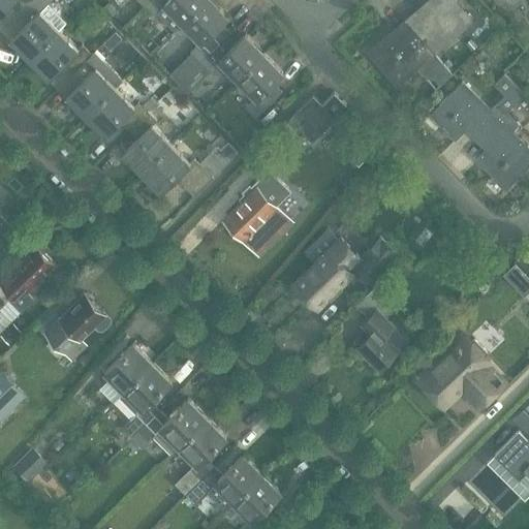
[(0,0),(0,12),(7,6),(17,16),(32,0),(0,0)]
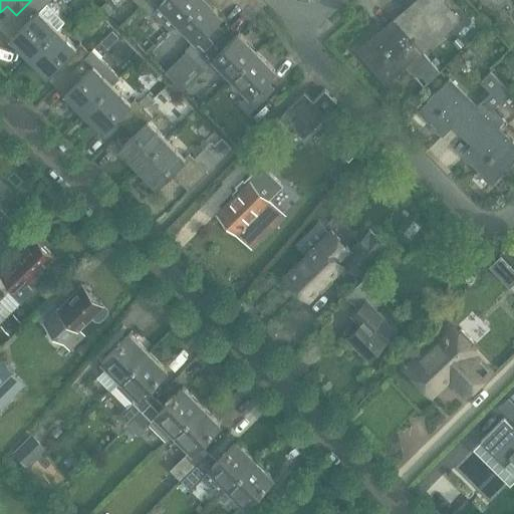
[(24,23),(12,35),(31,55),(58,28),(65,22),(46,3),(48,0),(31,0),(16,15),(24,23)]
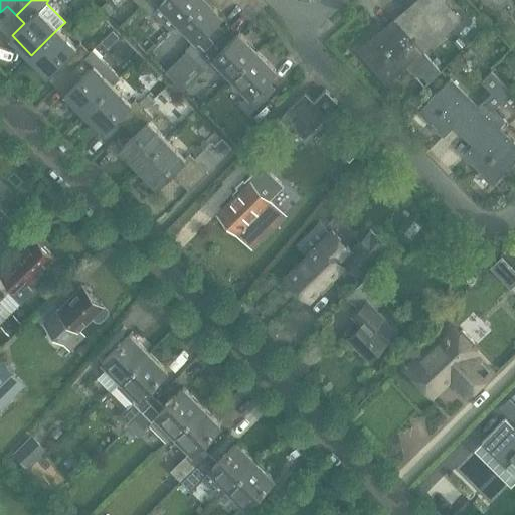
[(177,22),(200,0),(146,0),(142,5),(151,14),(153,12),(170,29),(177,22)]
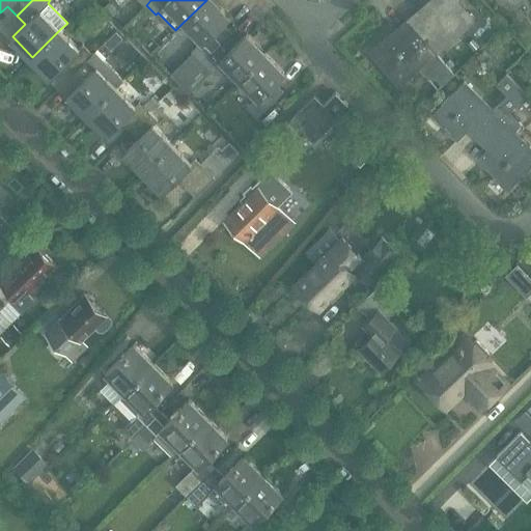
[(220,26),(229,17),(213,0),(206,0),(183,23),(201,42),(192,51),(201,60),(228,34),(220,26)]
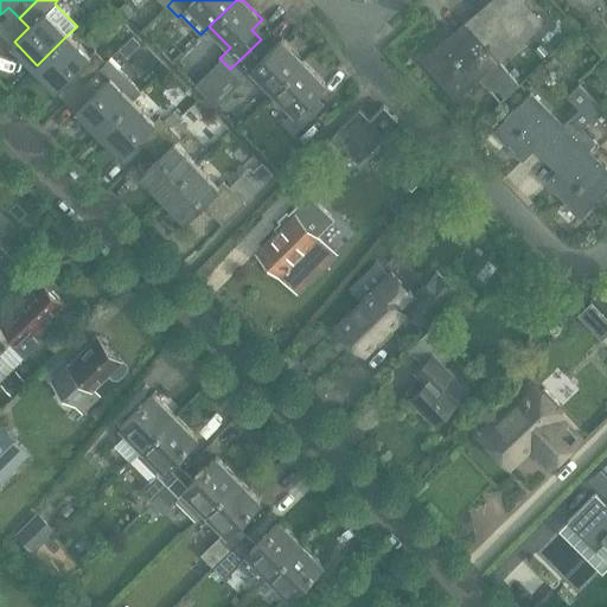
[(542,24),(519,0),(492,0),(466,24),(499,62),(542,24)]
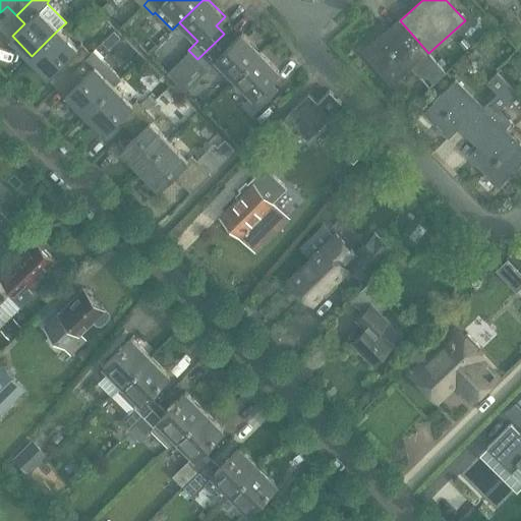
[(117,10),(108,1),(103,6),(112,15),(117,10)]
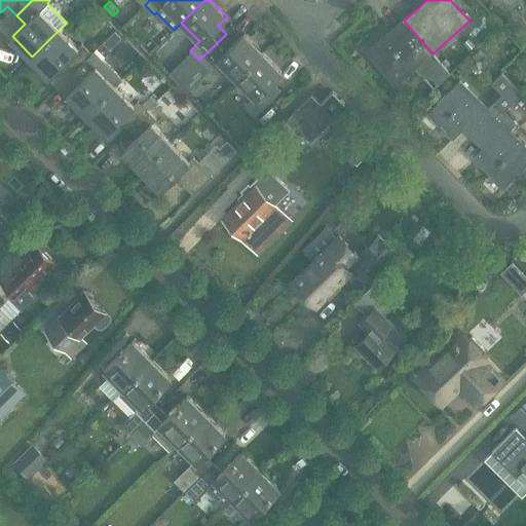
[(452,75),(433,53),(404,21),(367,52),(397,85),(421,64),(441,85),(452,75)]
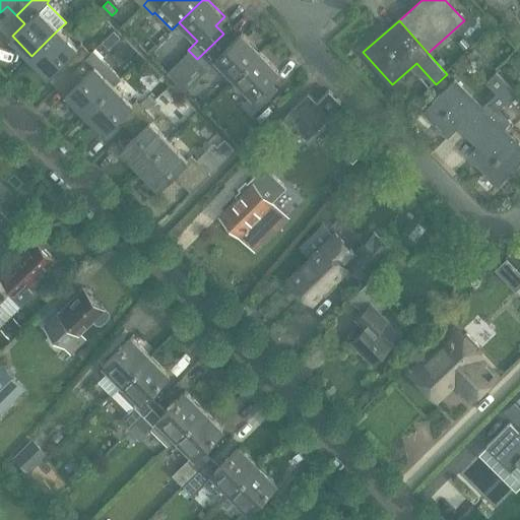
[(59,28),(31,56),(50,75),(63,62),(71,71),(90,53),(80,43),(76,47),(59,28)]
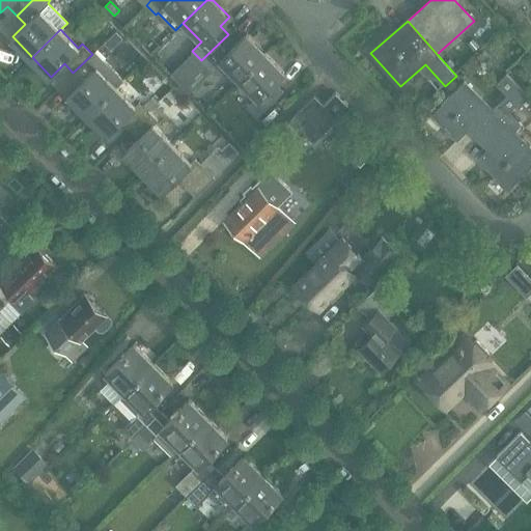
[(121,38),(115,32),(106,43),(112,48),(121,38)]
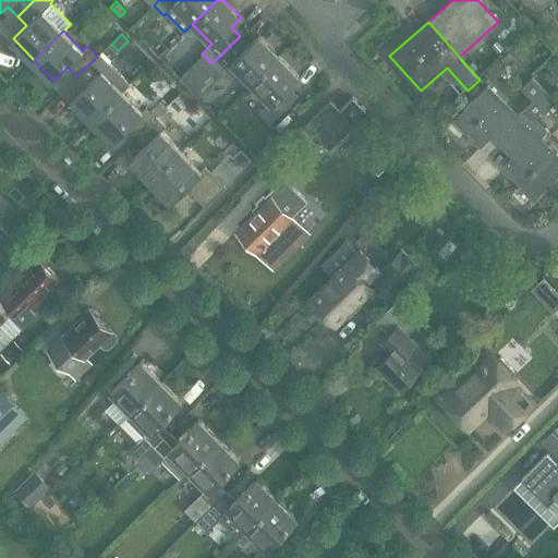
[(240,72),(251,84),(279,56),(259,35),(250,45),(240,36),(211,63),(226,77),(233,79),(240,72)]
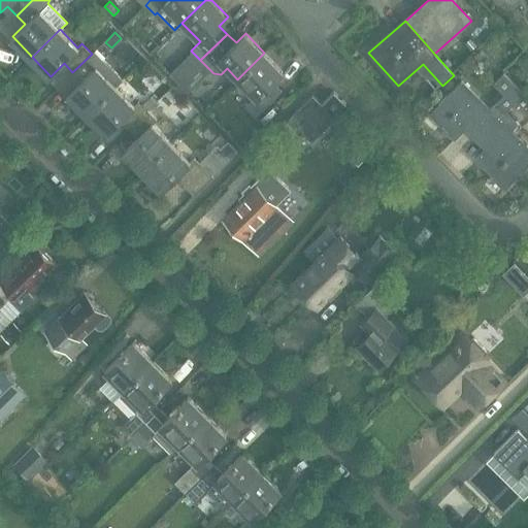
[(92,55),(92,54),(72,72),(81,80),(68,94),(88,113),(116,86),(123,78),(96,51),(92,55)]
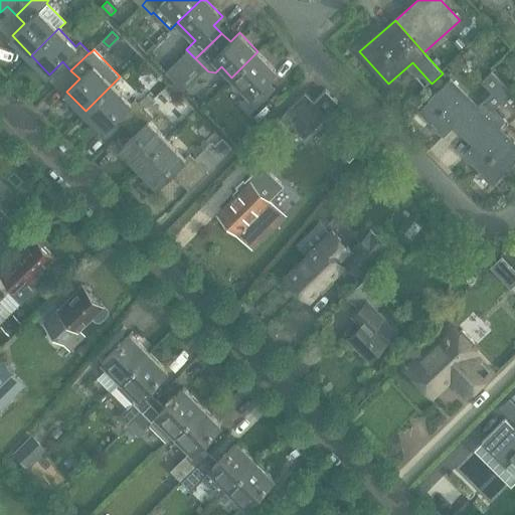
[(275,88),(267,79),(277,70),(258,51),(231,77),(249,96),(240,104),(249,113),(275,88)]
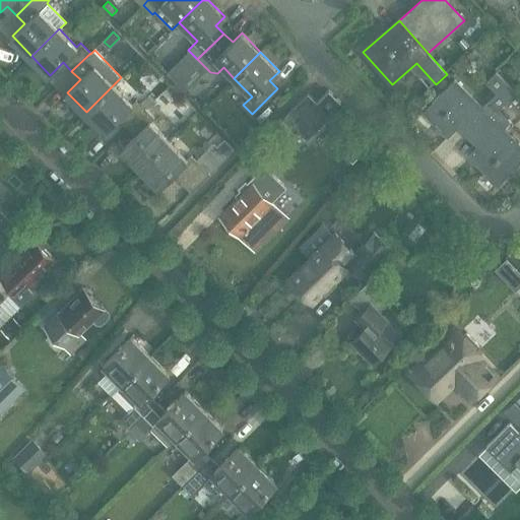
[(498,94),(491,103),(483,109),(456,80),(424,112),(448,136),(462,121),(475,135),(500,111),(517,93),(497,73),(486,83),(498,94)]
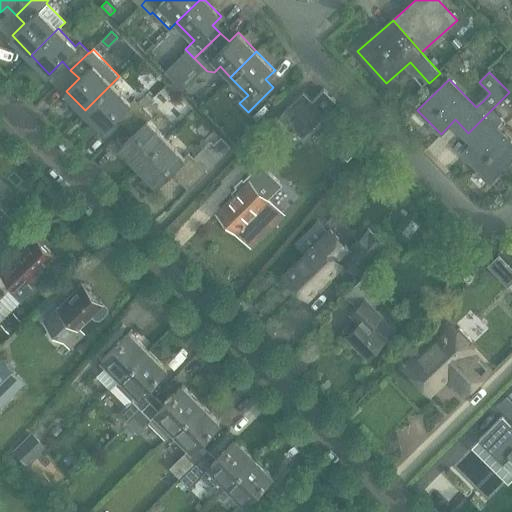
[(116,116),(124,125),(143,107),(134,98),(130,101),(112,83),(85,110),(104,128),(116,116)]
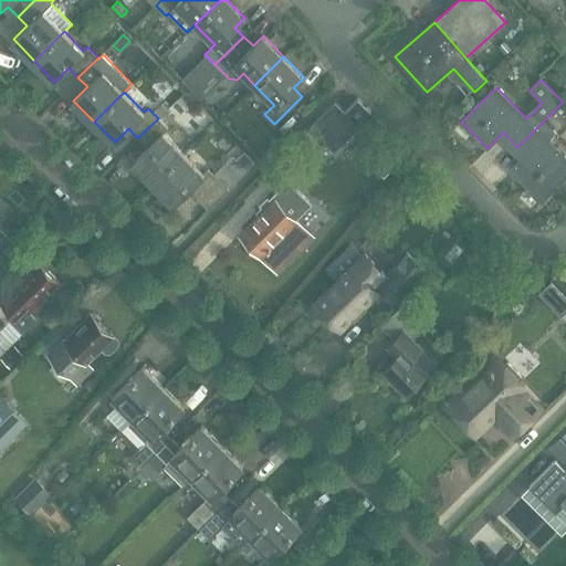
[(345,111),(359,125),(371,112),(358,97),(345,111)]
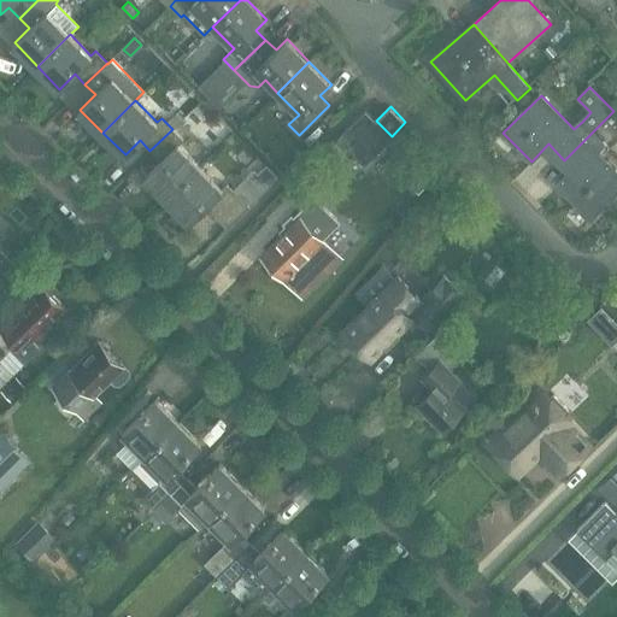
[(365,111),(338,137),(364,165),(391,137),(374,121),(365,111)]
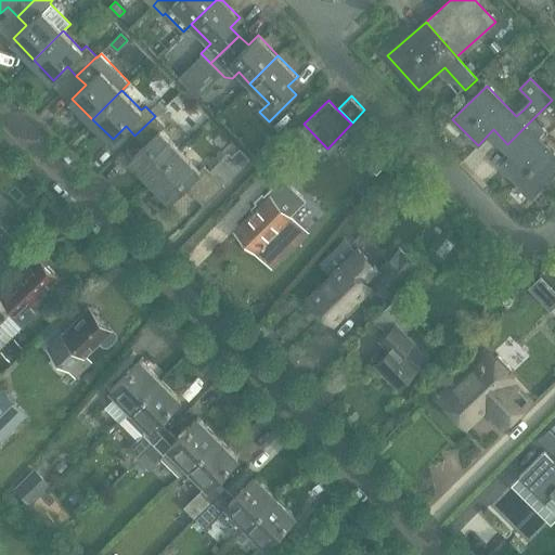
[(159,130),(165,126),(155,116),(134,136),(144,144),(130,158),(151,179),(180,151),(159,130)]
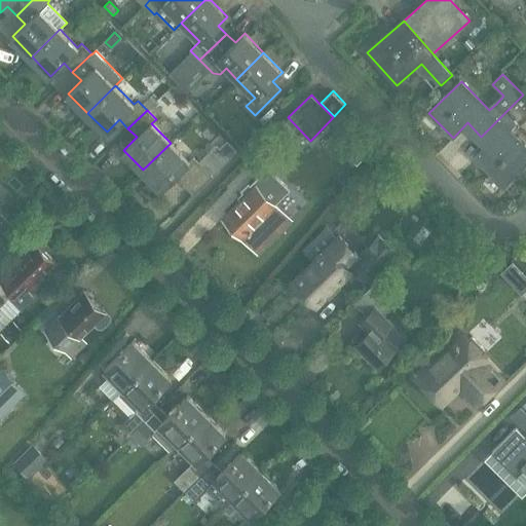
[(516,123),(505,112),(481,137),(489,144),(474,159),(503,188),(525,165),(525,146),(510,129),(516,123)]
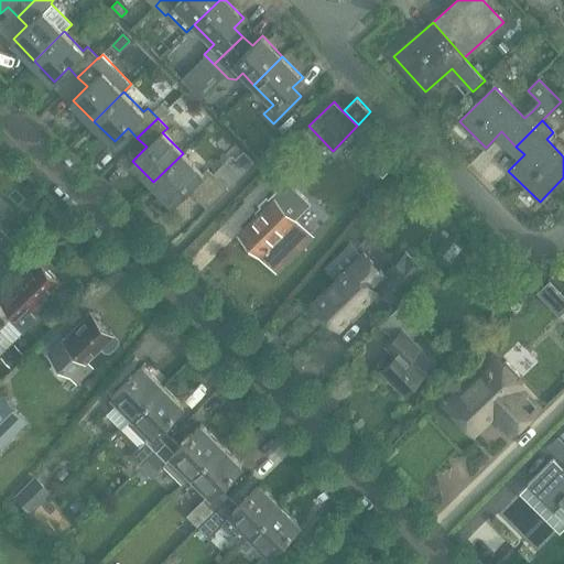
[(236,159),(231,155),(213,174),(208,169),(203,173),(183,153),(153,182),(174,203),(187,188),(207,208),(253,162),(243,152),(236,159)]
